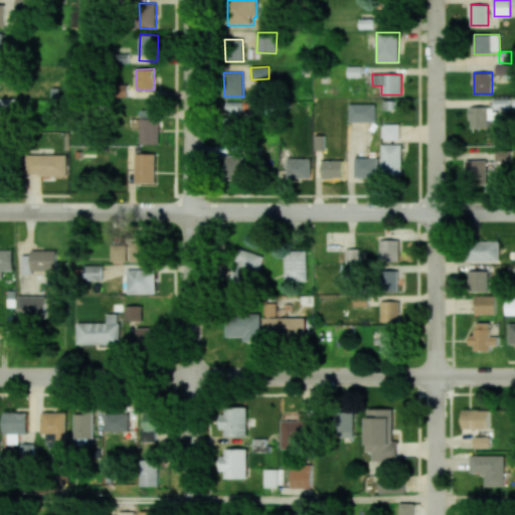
[(223,138),(240,139),(241,102),(225,102),(223,138)]
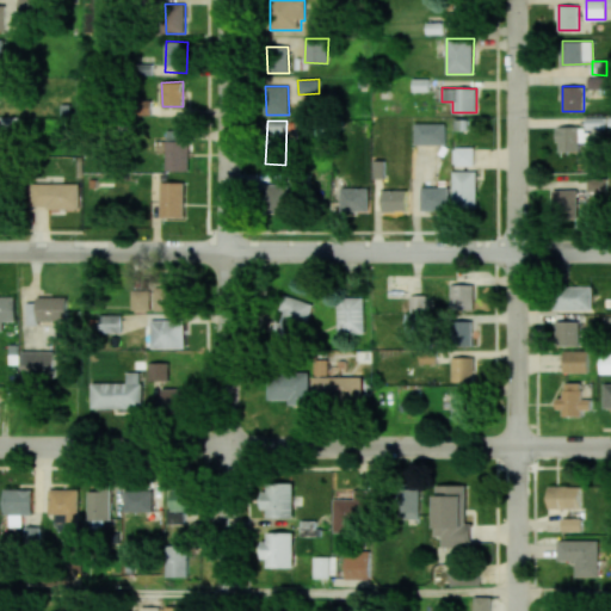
[(445,123),(414,123),(414,144),(445,144),(445,123)]
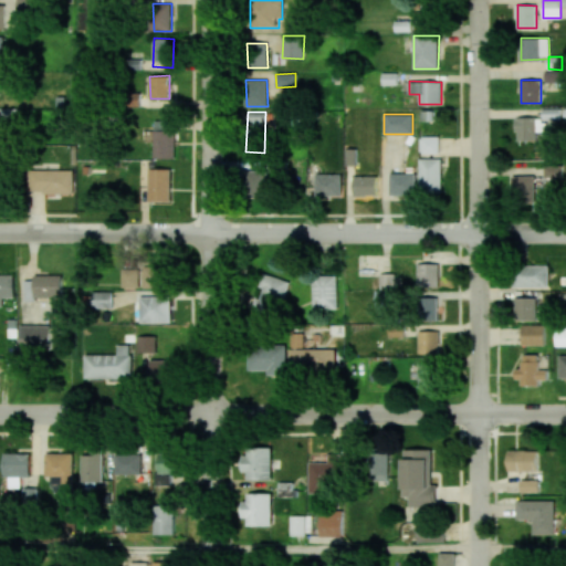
[(517,140),(537,140),(536,117),(516,117),(517,140)]
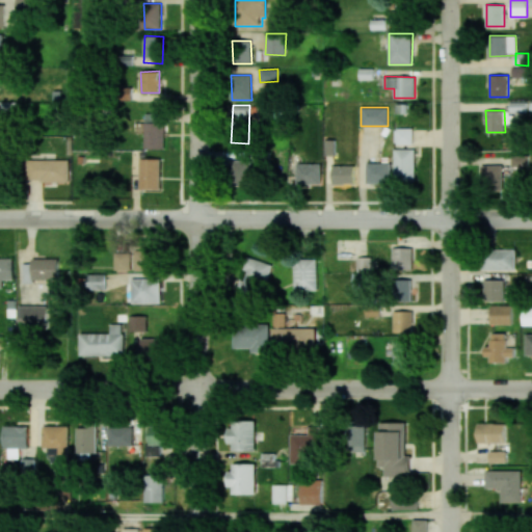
[(144,112),(144,122),(162,123),(162,113),(144,112)]
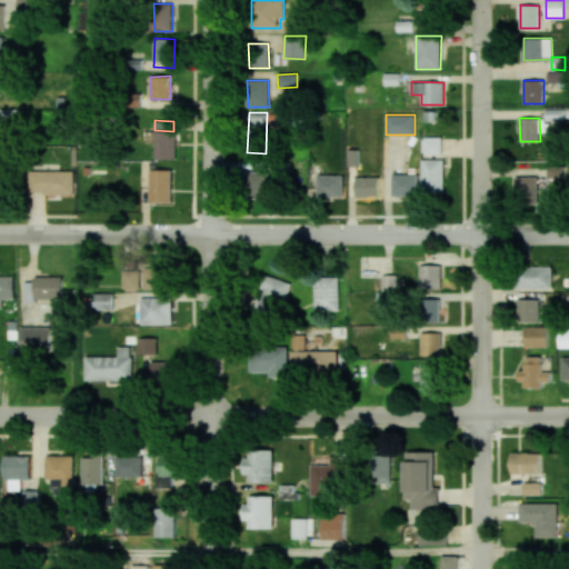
[(153,159),(175,160),(176,132),(155,131),(153,159)]
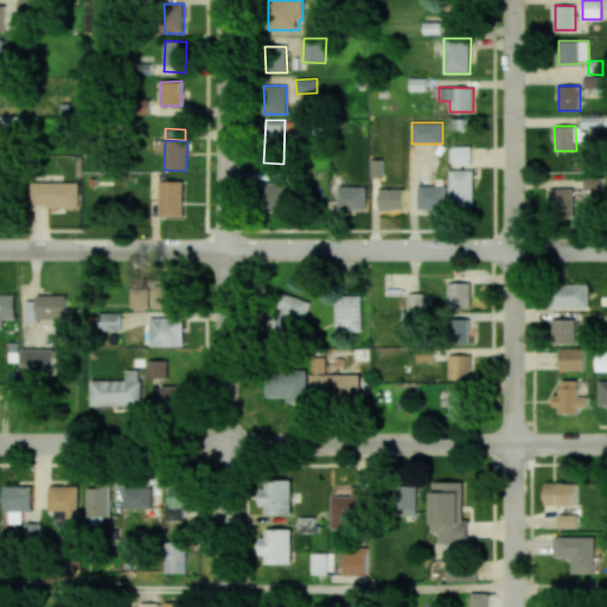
[(471,165),(471,147),(453,146),(452,164),(471,165)]
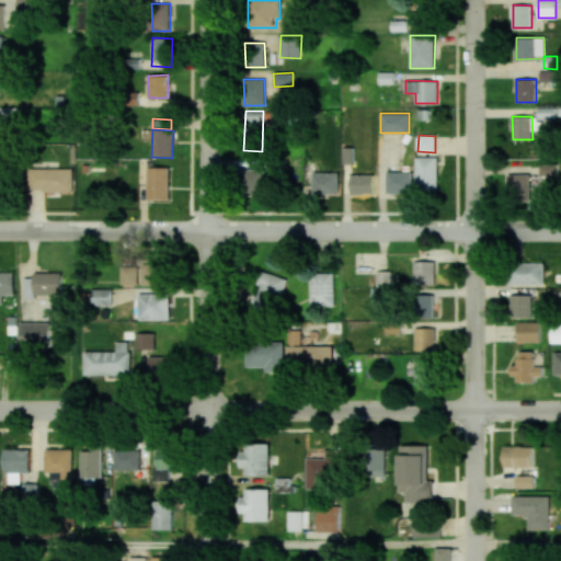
[(437,157),(416,158),(416,189),(438,189),(437,157)]
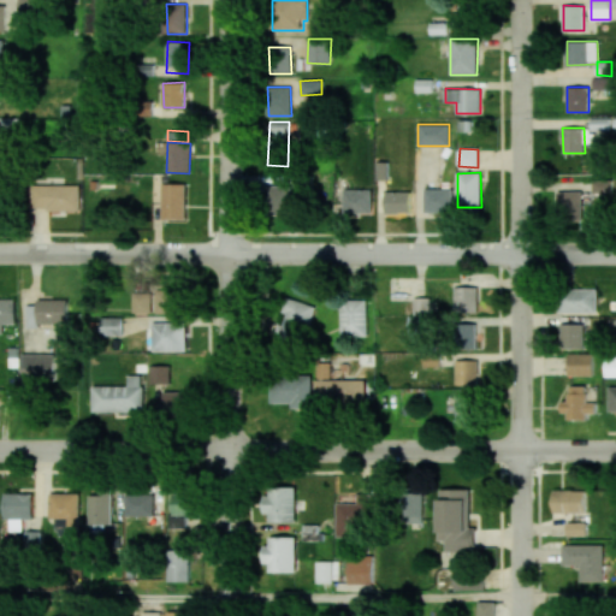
[(160,219),(185,219),(187,184),(161,183),(160,219)]
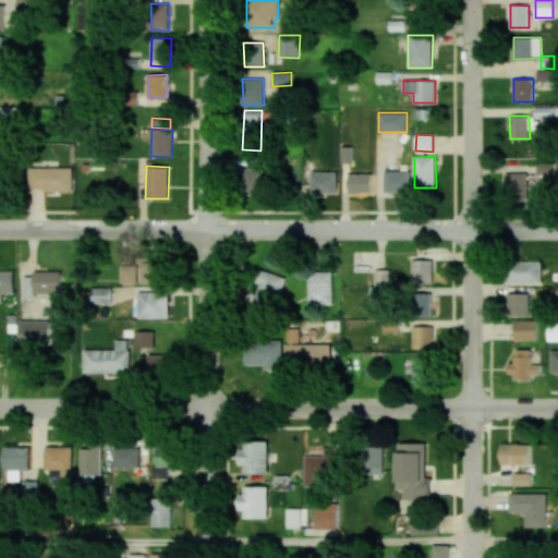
[(73,190),(73,168),(27,167),(26,190),(73,190)]
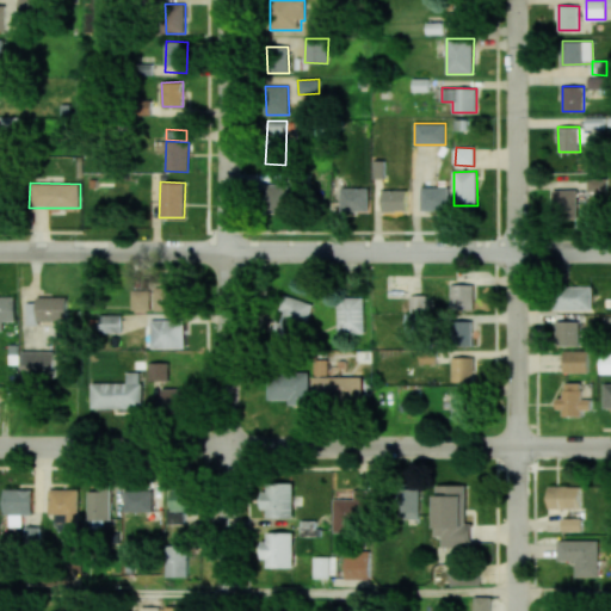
[(267,213),(290,213),(289,184),(266,185),(267,213)]
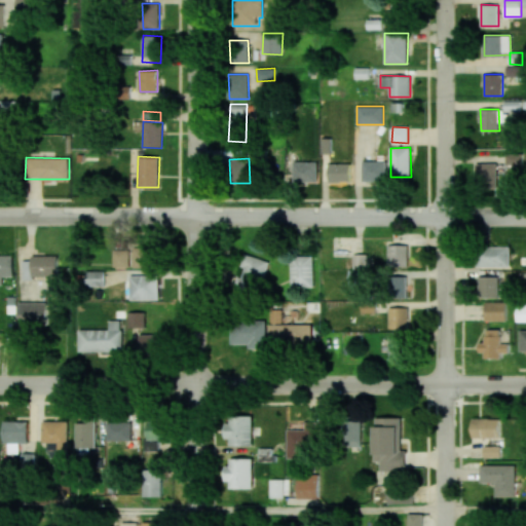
[(362,182),(386,182),(386,161),(363,161),(362,182)]
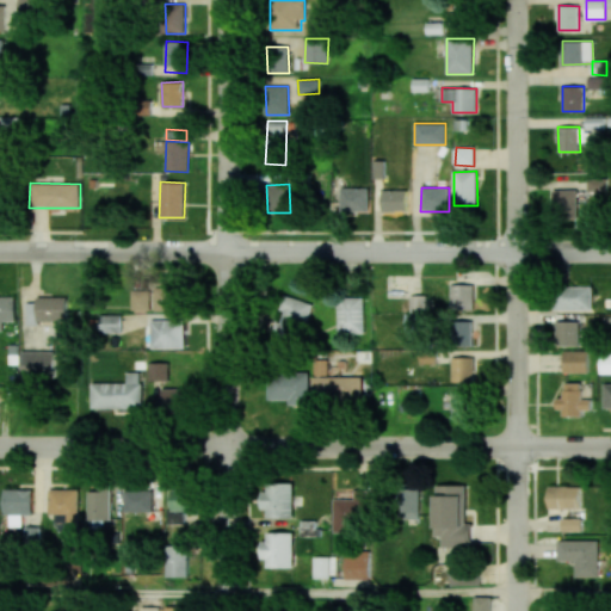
[(369,189),(340,189),(340,211),(369,211),(369,189)]
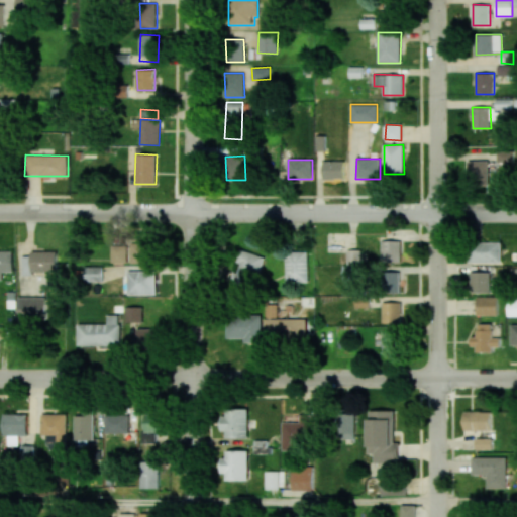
[(468,182),(489,182),(489,161),(469,160),(468,182)]
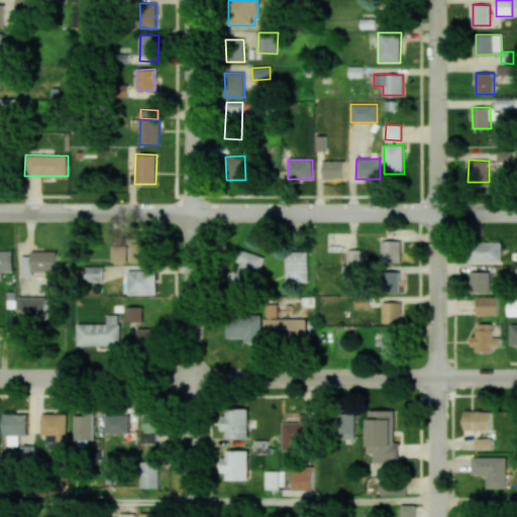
[(324,179),(344,179),(344,162),(324,162),(324,179)]
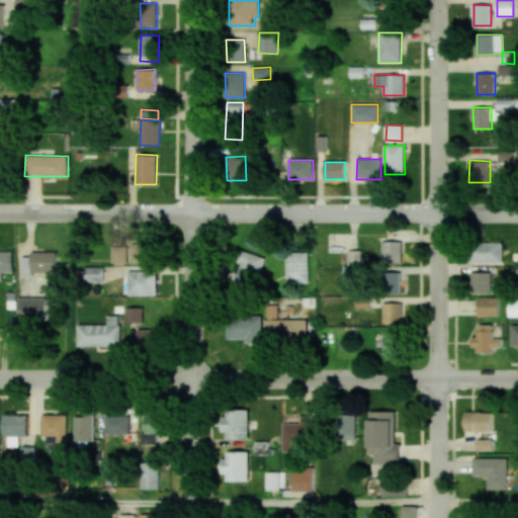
[(382,262),(402,263),(402,241),(382,241),(382,262)]
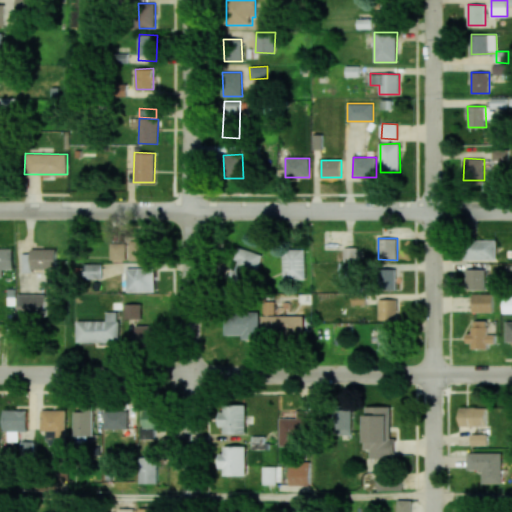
[(496,259),(496,240),(466,240),(466,260),(496,259)]
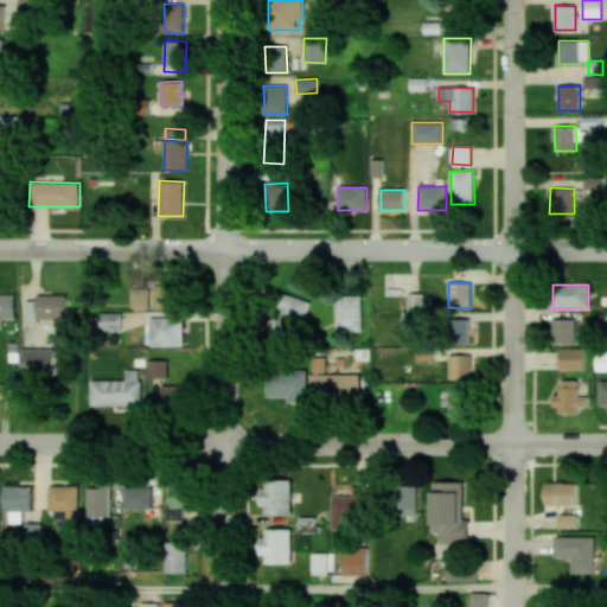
[(132,310),(177,307),(177,286),(131,288),(132,310)]
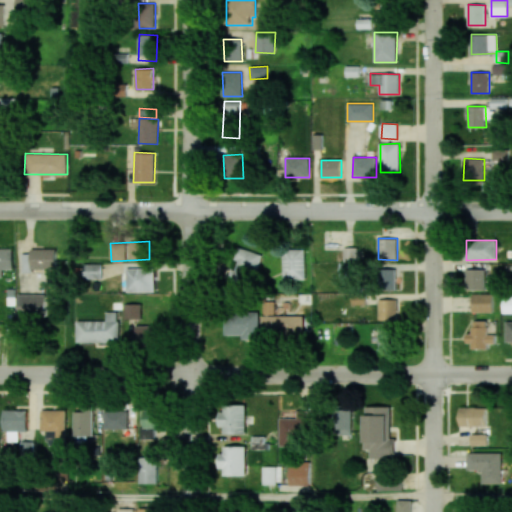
[(238,260),(235,269),(232,269),(228,281),(250,288),(261,254),(238,247),(234,259),(238,260)]
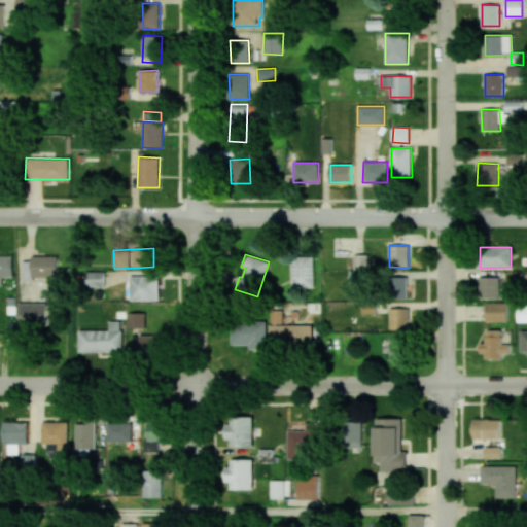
[(0,255),(0,285),(3,285),(3,277),(13,277),(13,255),(0,255)]
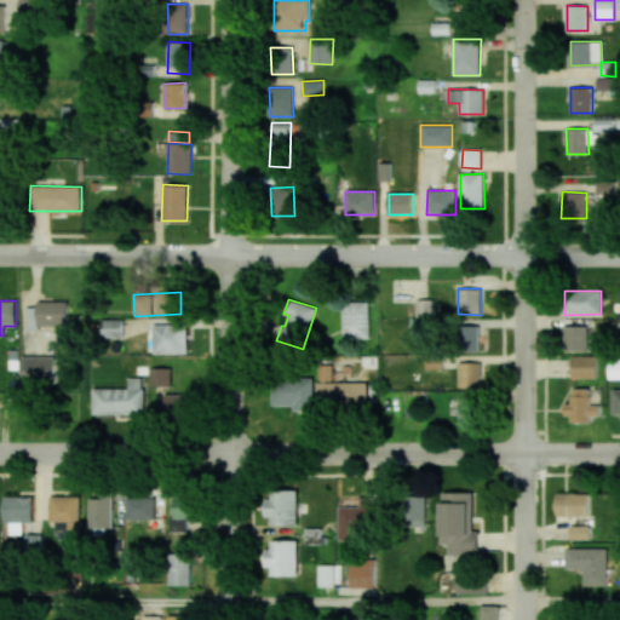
[(69,300),(38,302),(38,306),(27,308),(28,328),(69,327),(69,300)]
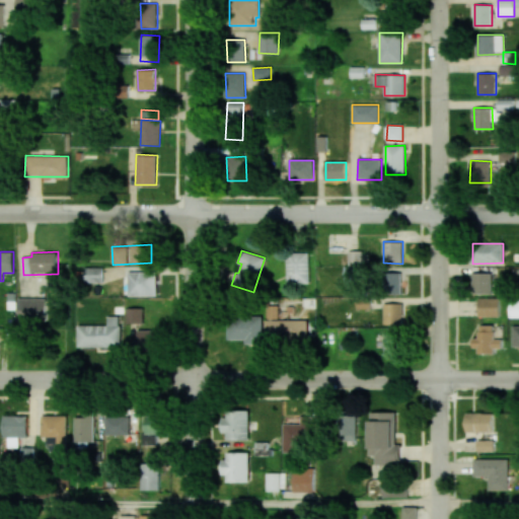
[(310,252),(287,251),(287,283),(309,283),(310,252)]
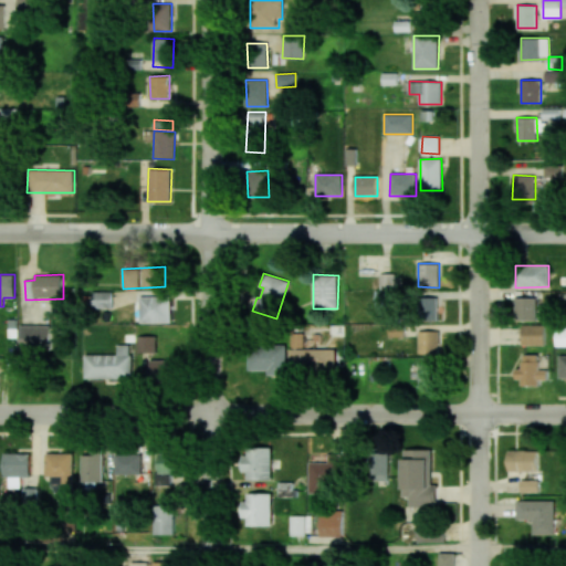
[(396,274),(380,274),(381,290),(396,289),(396,274)]
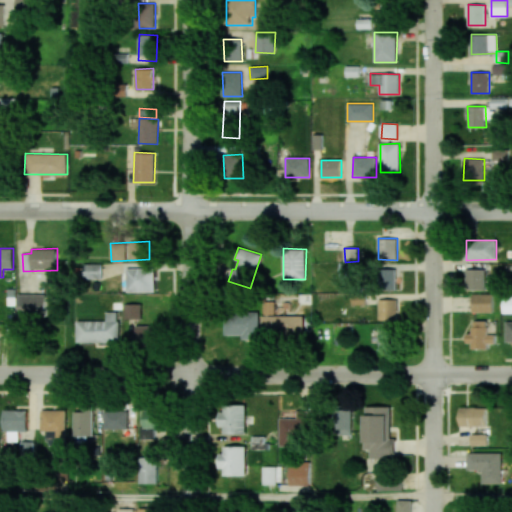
[(102,279),(102,264),(84,264),(84,279),(102,279)]
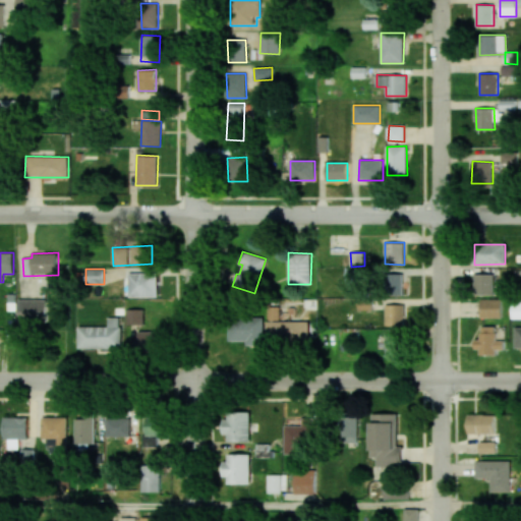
[(129,296),(150,295),(149,273),(128,273),(129,296)]
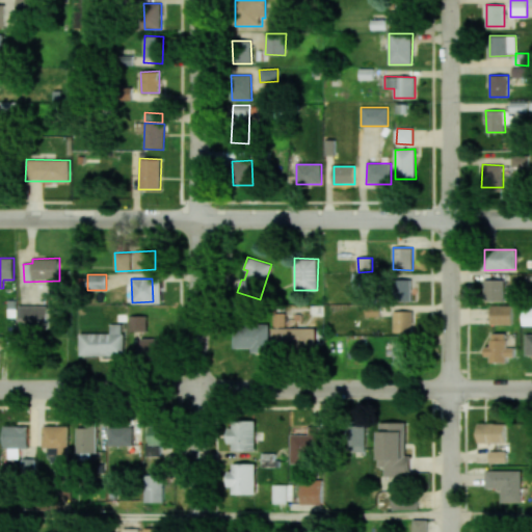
[(505,300),(505,278),(483,278),(484,301),(505,300)]
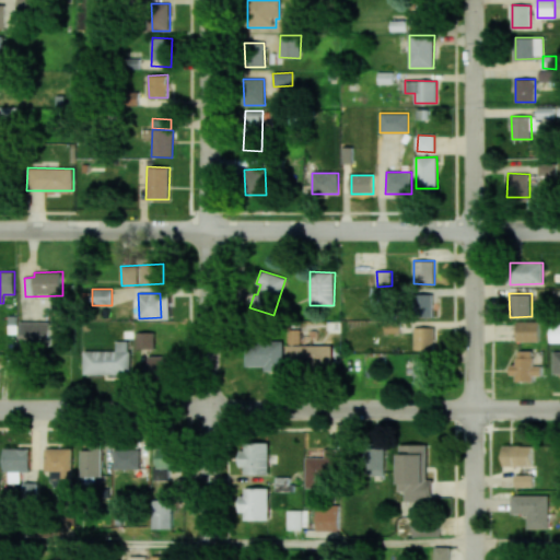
[(433,316),(433,294),(418,294),(418,316),(433,316)]
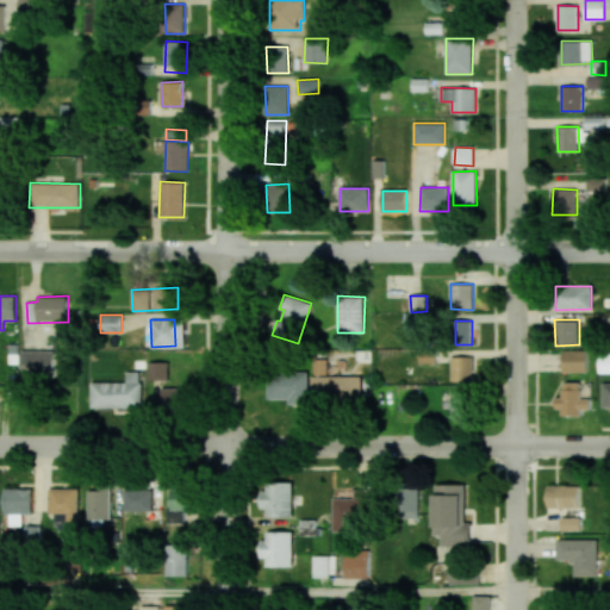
[(54,350),(22,352),(22,379),(55,378),(54,350)]
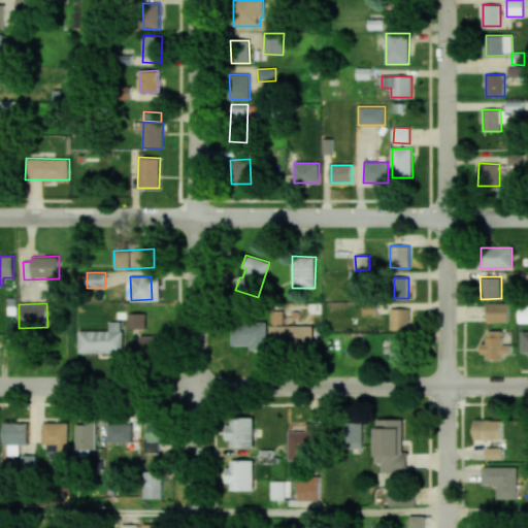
[(488,322),(508,322),(508,303),(488,303),(488,322)]
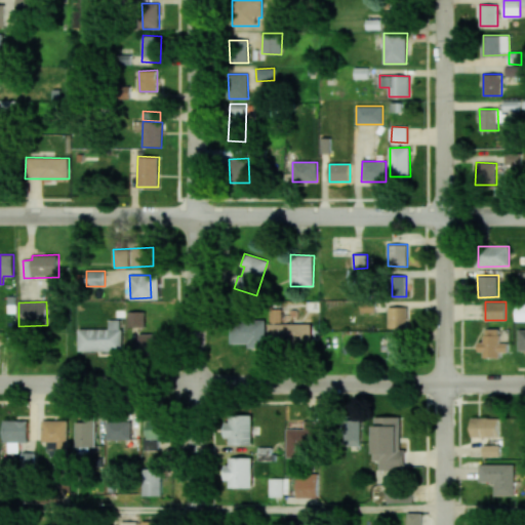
[(516,321),(524,320),(524,304),(516,304),(516,321)]
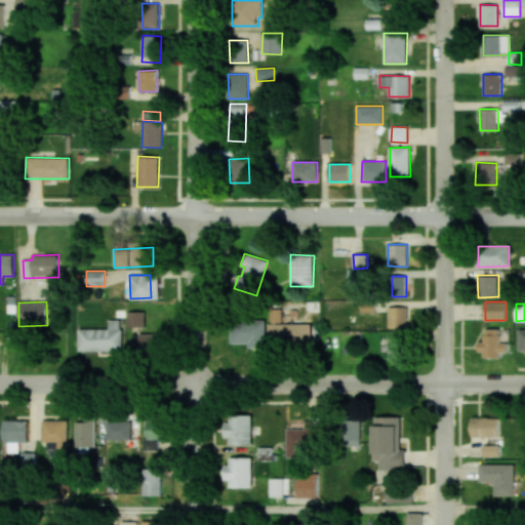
[(408,307),(388,307),(388,328),(407,328),(408,307)]
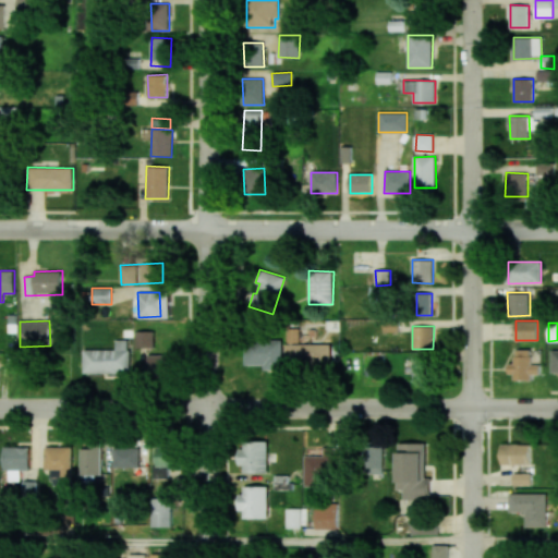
[(330,343),(299,344),(299,328),(286,328),(287,367),(331,366),(330,343)]
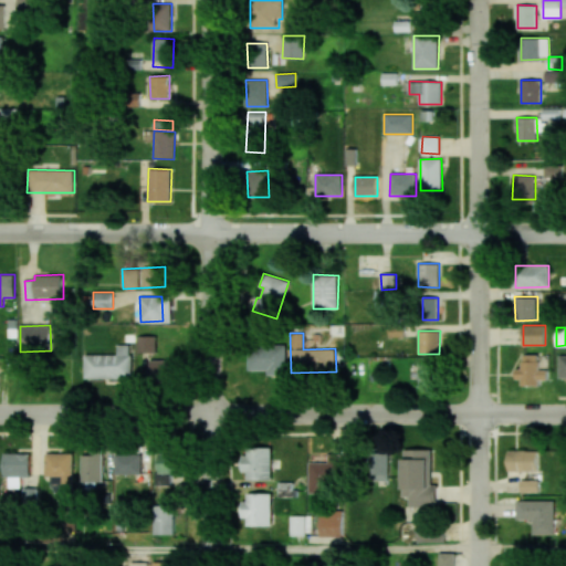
[(156,353),(155,335),(137,336),(138,353),(156,353)]
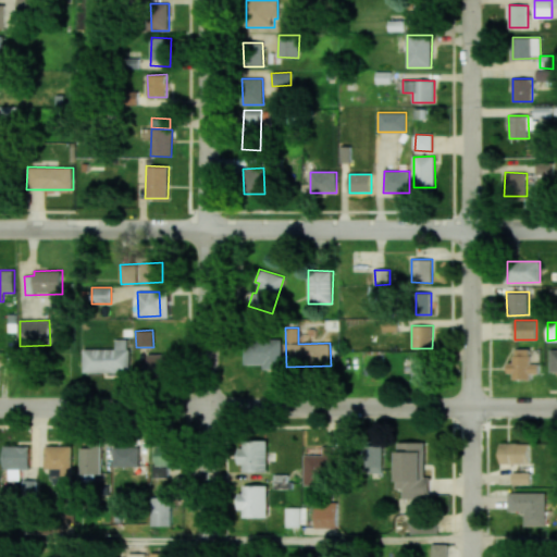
[(244,363),(263,364),(263,369),(281,369),(282,339),(245,338),(244,363)]
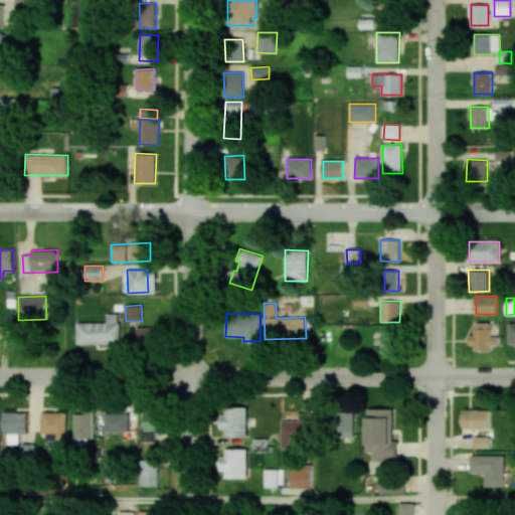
[(120,343),(119,314),(106,314),(106,322),(76,323),(77,345),(120,343)]
